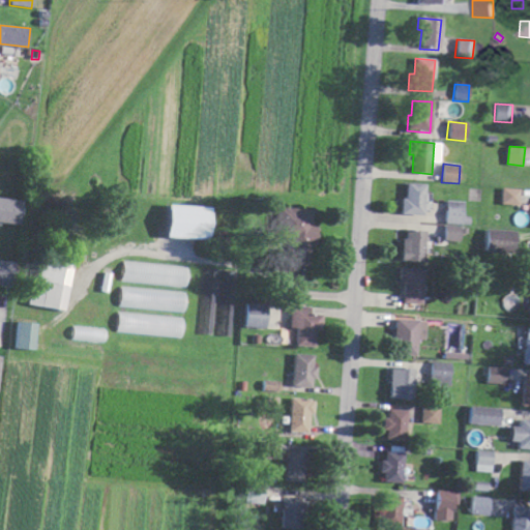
[(424,215),(402,213),(403,198),(406,198),(407,182),(427,184),(424,215)]
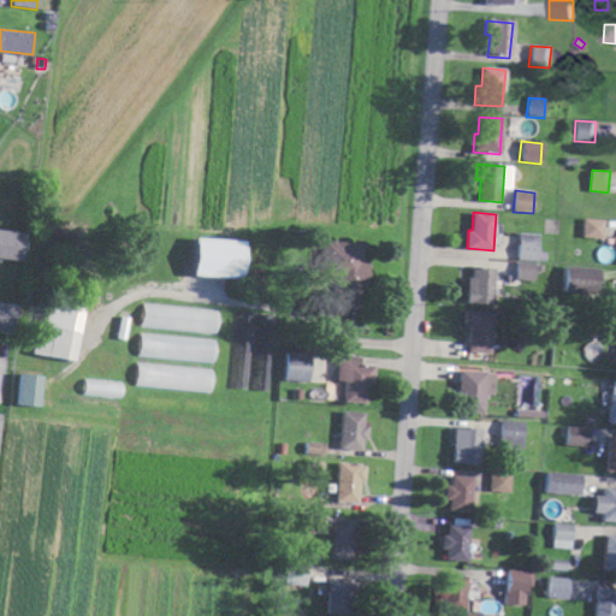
[(604,238),(584,237),(585,218),(605,219),(604,238)]
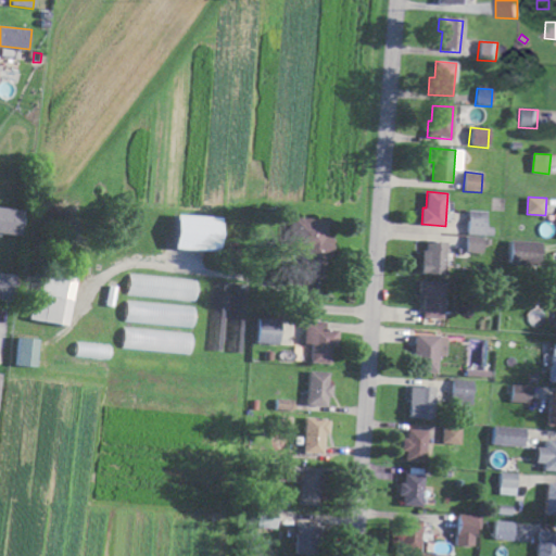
[(19,236),(1,232),(1,237),(0,237),(0,207),(22,211),(19,236)]
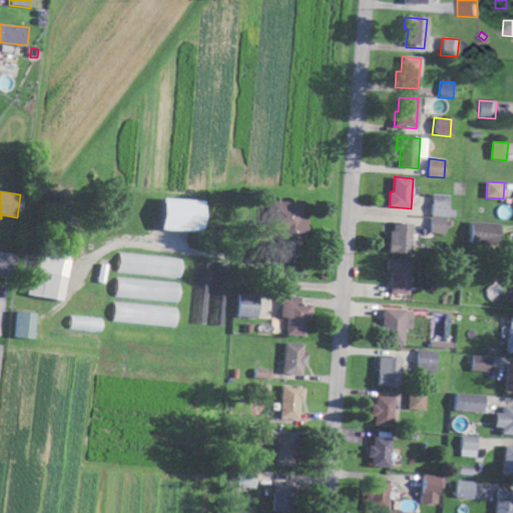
[(454,217),(431,216),(432,194),(448,194),(447,209),(454,210),(454,217)]
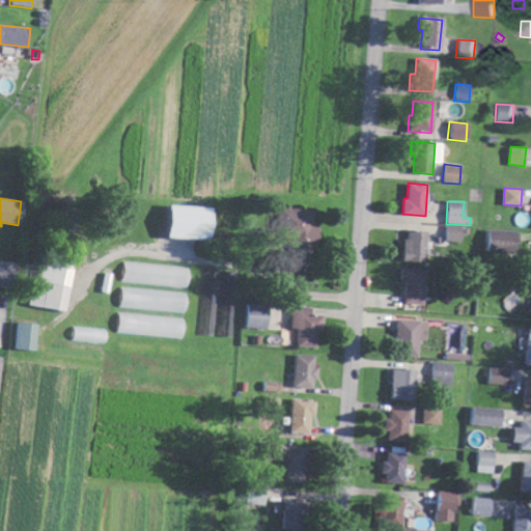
[(206,241),(164,239),(166,205),(208,207),(206,241)]
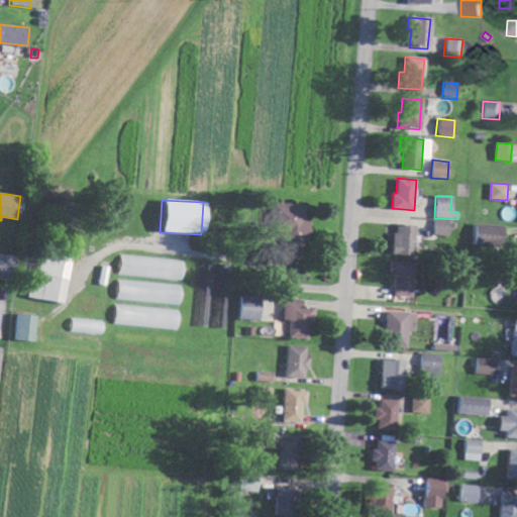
[(307,240),(302,239),(301,260),(281,257),(283,233),(269,232),(271,202),(305,204),(304,219),(309,219),(307,240)]
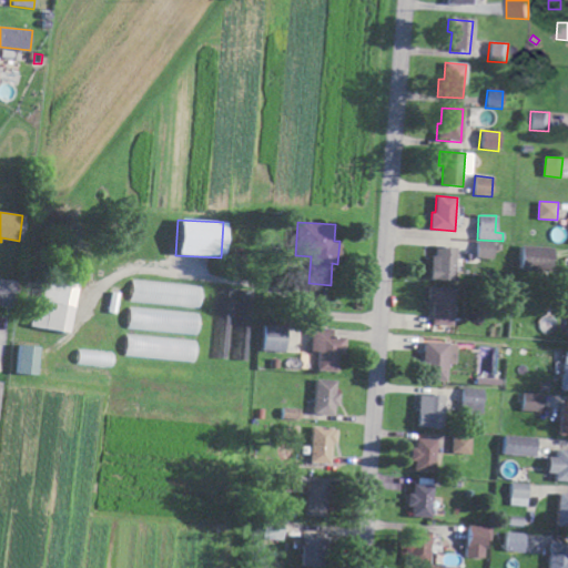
[(494,259),(476,257),(477,241),(495,242),(494,259)]
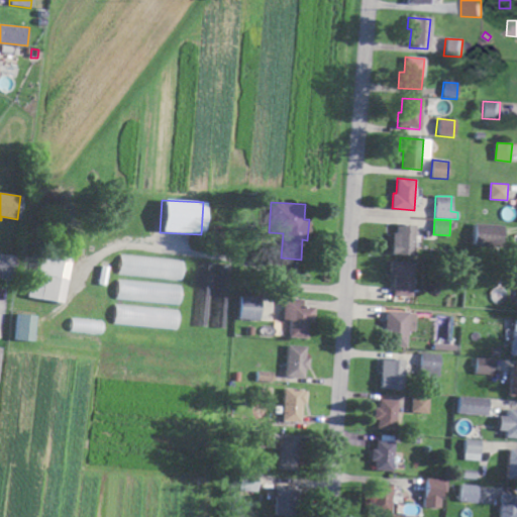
[(413,256),(394,254),(390,254),(392,233),(396,233),(396,224),(415,226),(413,256)]
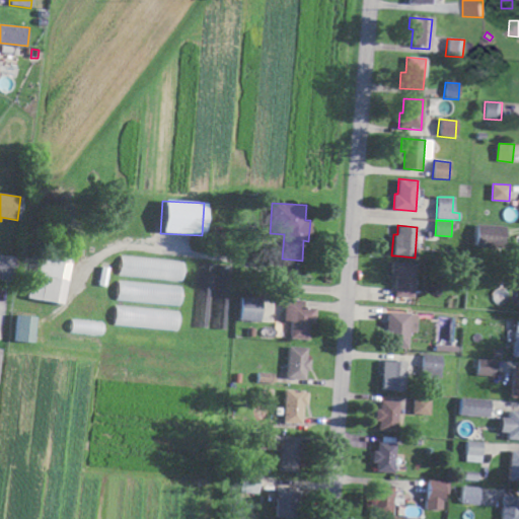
[(503,248),(474,246),(475,225),(504,226),(503,248)]
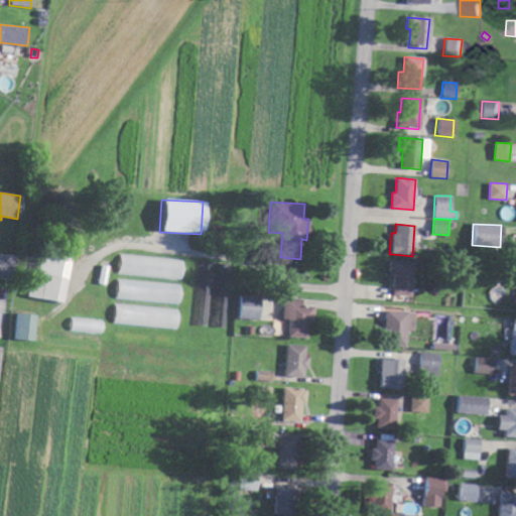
[(61,301),(27,294),(31,271),(37,272),(41,252),(70,258),(61,301)]
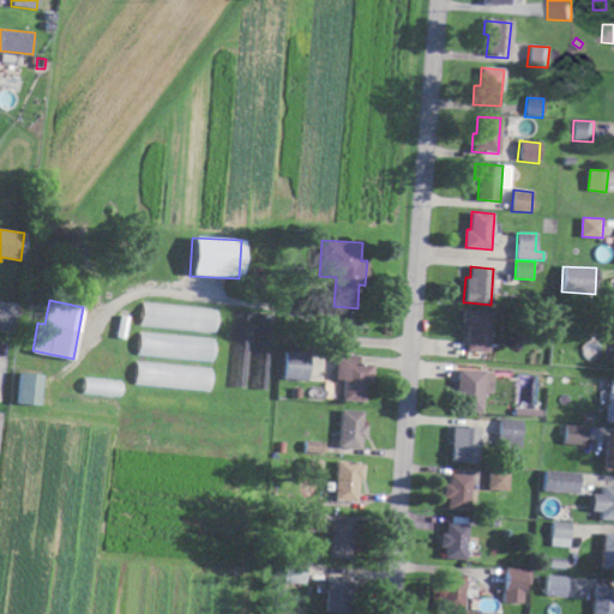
[(12,332),(0,330),(0,302),(16,305),(12,332)]
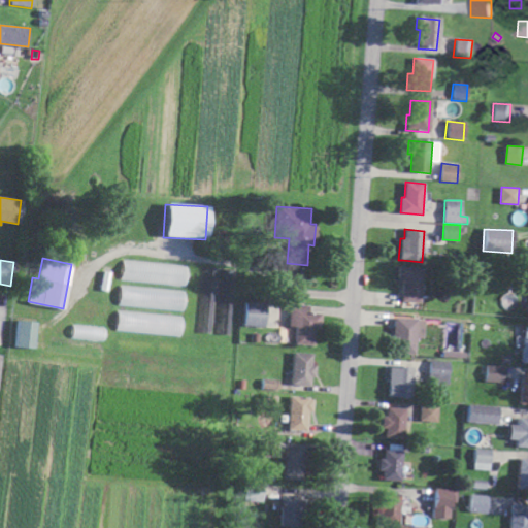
[(185,287),(121,279),(123,261),(187,267),(185,287)]
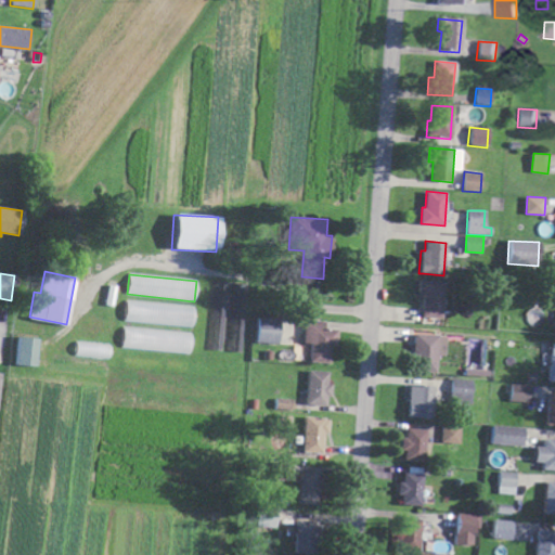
[(441,319),(422,317),(423,297),(417,297),(420,280),(444,282),(441,319)]
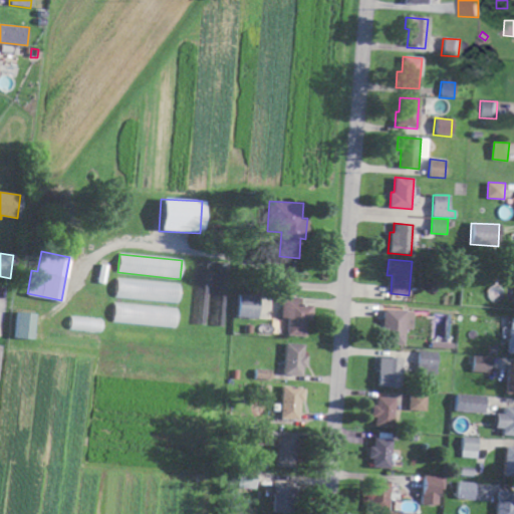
[(191,293),(184,293),(187,260),(194,261),(191,293)]
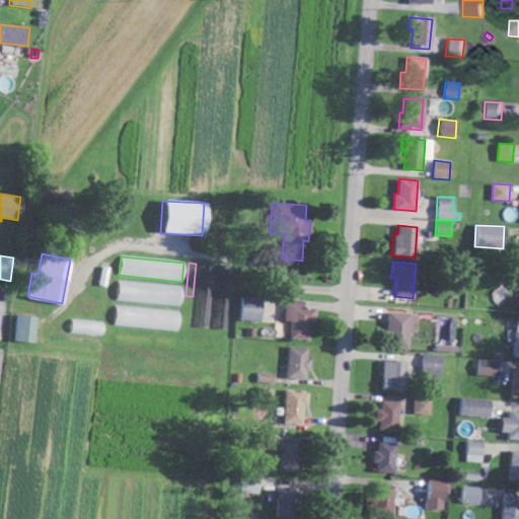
[(209,328),(194,327),(200,263),(215,265),(209,328)]
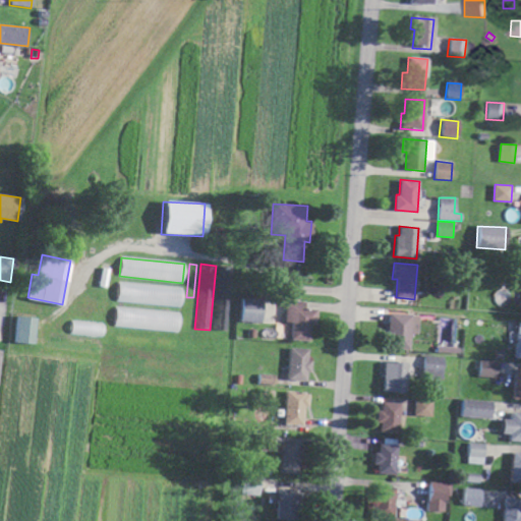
[(107,288),(99,286),(103,267),(110,269),(107,288)]
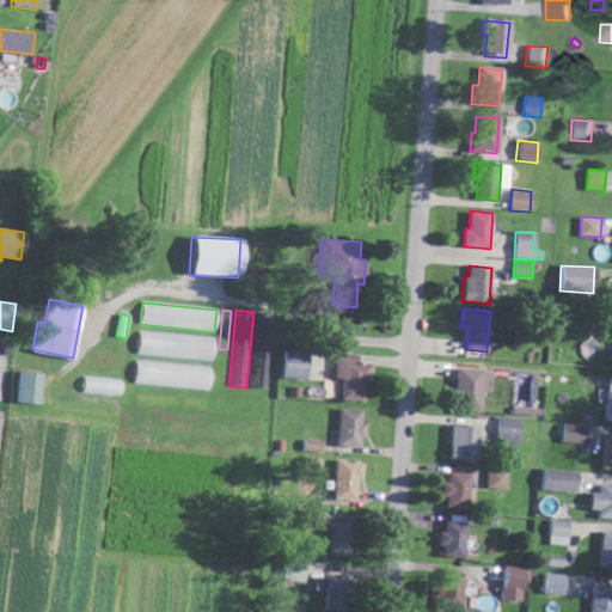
[(267,389),(252,387),(258,313),(274,314),(267,389)]
